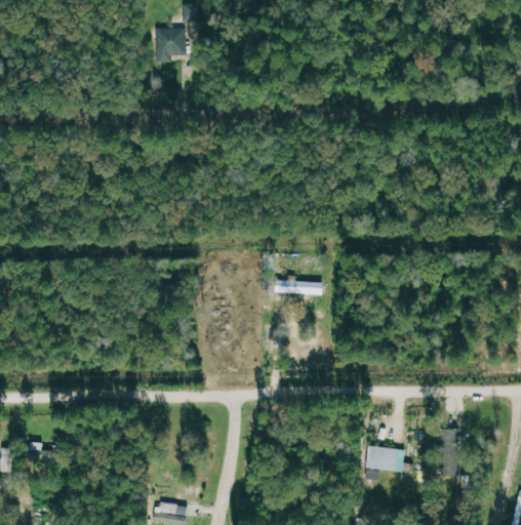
[(152,29),(166,28),(166,22),(192,22),(193,47),(183,48),(183,55),(168,56),(168,61),(152,62),(152,29)]
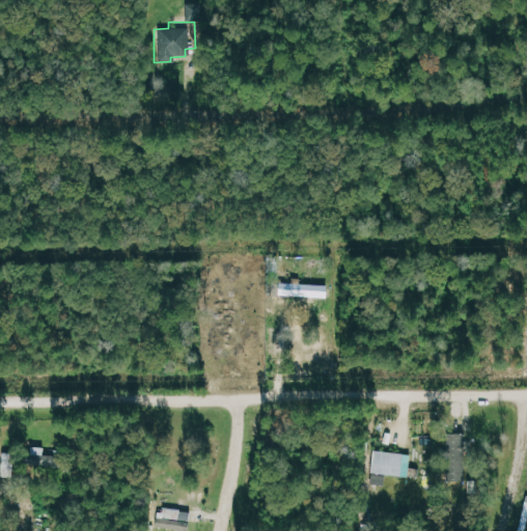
[(279,284),(279,294),(323,297),(324,287),(279,284)]
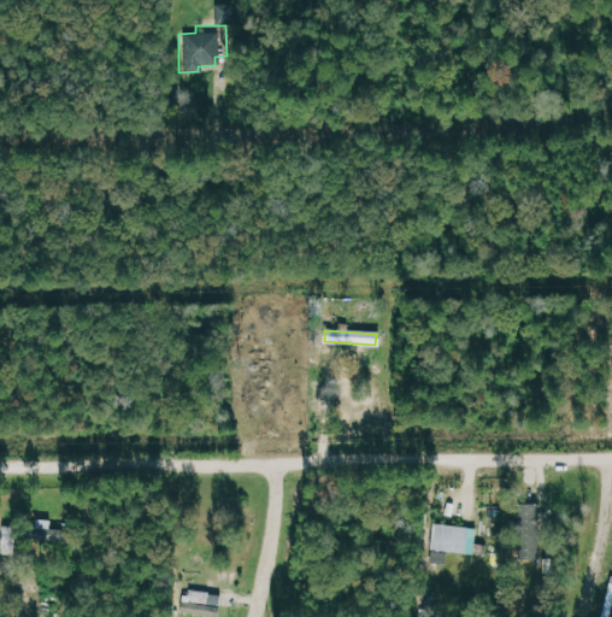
[(517,541),(537,541),(539,506),(518,506),(517,541)]
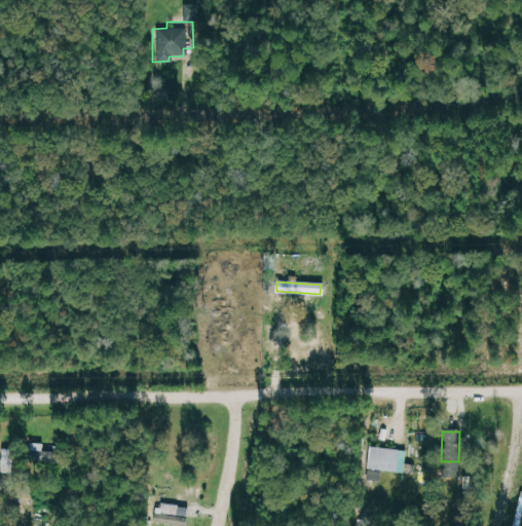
[(58,461),(58,451),(42,451),(42,443),(30,443),(29,460),(58,461)]
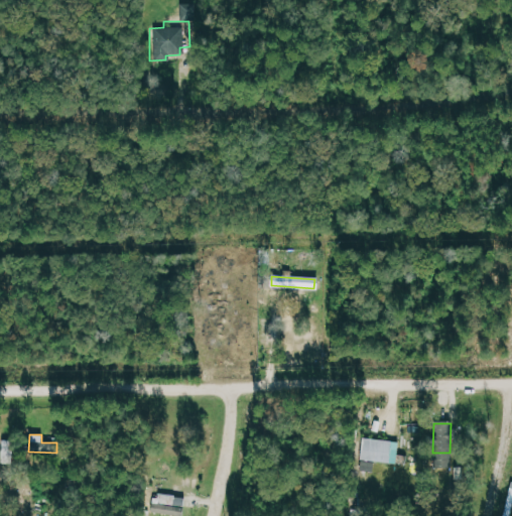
[(2,464),(12,463),(11,439),(1,440),(2,464)]
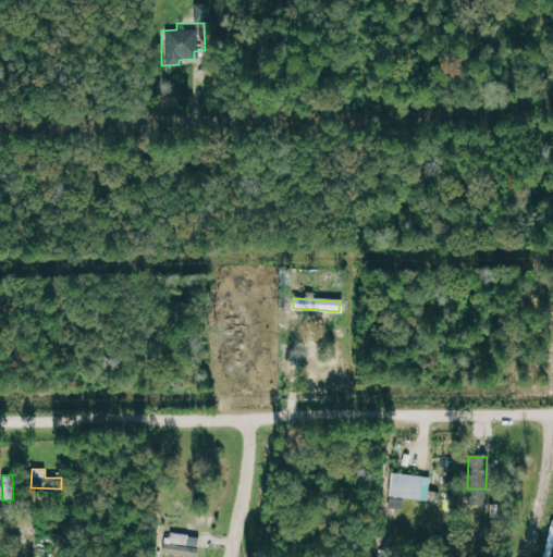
[(412,490),(413,474),(397,474),(396,486),(389,485),(388,497),(437,499),(437,491),(412,490)]
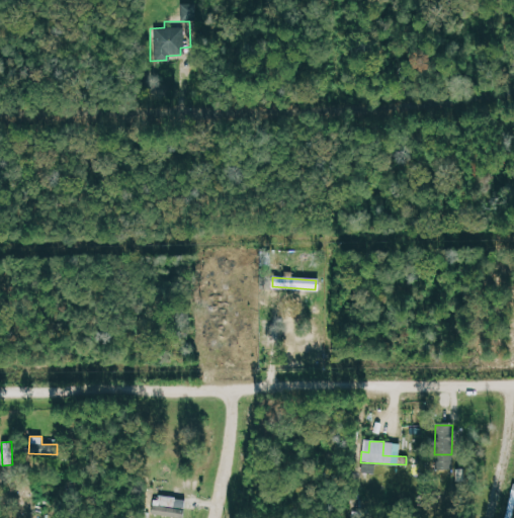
[(183,511),(181,517),(175,517),(153,514),(155,505),(183,511)]
